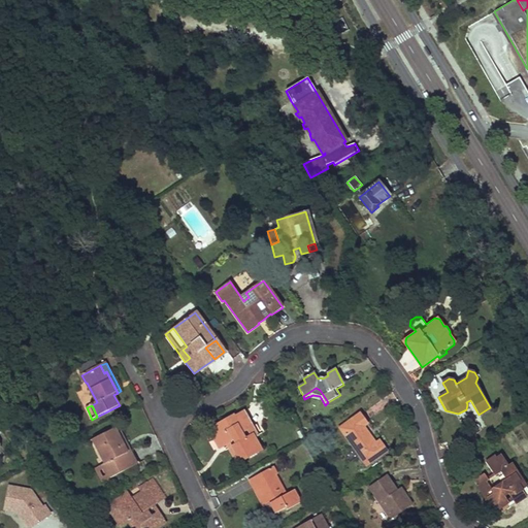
[(232,418),(207,431),(212,440),(215,439),(221,449),(226,446),(233,441),(235,446),(231,448),(240,464),(262,452),(254,438),(261,434),(256,425),(252,427),(243,413),(233,419),(232,418)]
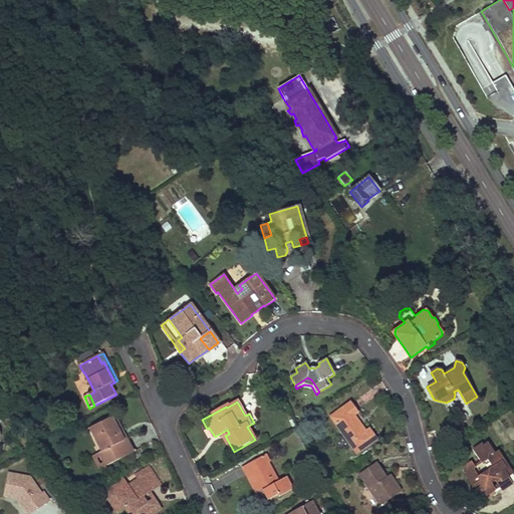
[(349,403),(330,417),(357,454),(376,440),(367,428),(364,431),(359,424),(354,418),(358,415),(349,403)]
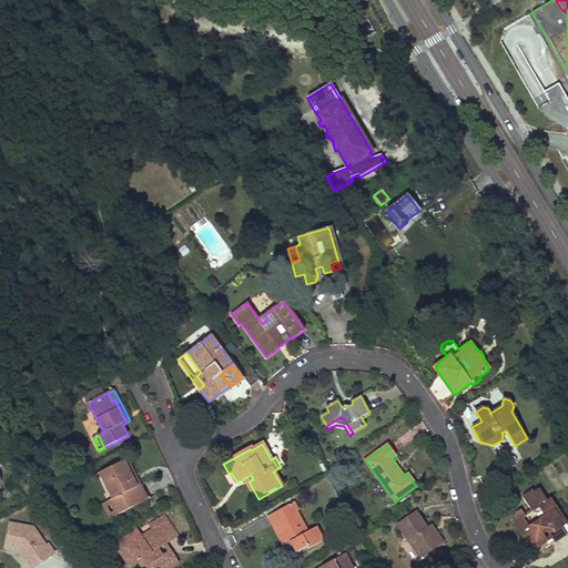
[(128,459),(100,473),(113,499),(112,500),(119,515),(148,500),(140,485),(128,459)]
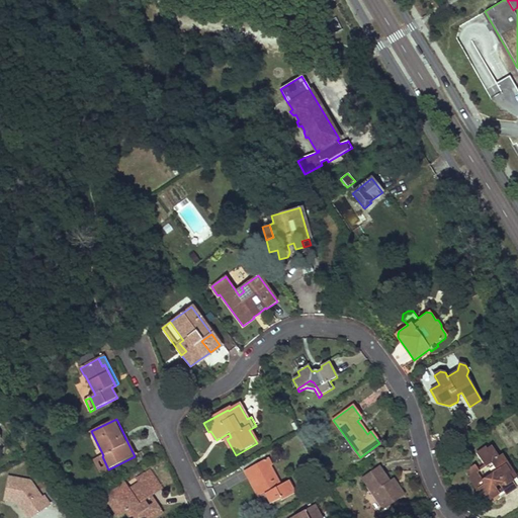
[(229,433),(222,437),(233,457),(236,455),(227,439),(231,437),(229,433)]
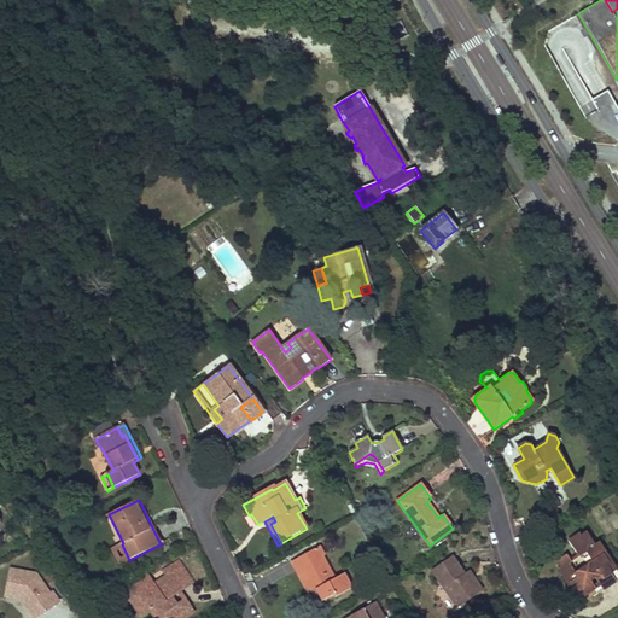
[(156,526),(152,528),(161,544),(164,542),(156,526)]
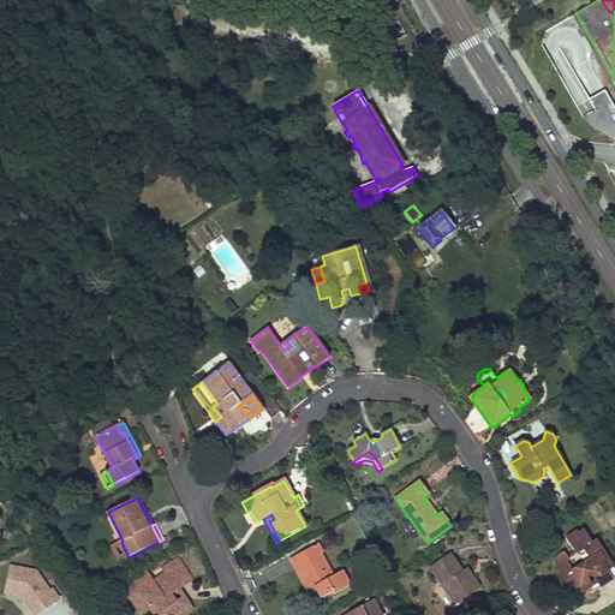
[(554,557),(557,563),(555,565),(562,577),(566,583),(568,580),(577,593),(589,586),(585,579),(591,575),(593,579),(602,574),(608,581),(614,577),(614,571),(602,550),(598,553),(591,543),(583,530),(578,533),(575,531),(565,538),(573,550),(566,555),(562,551),(554,557)]
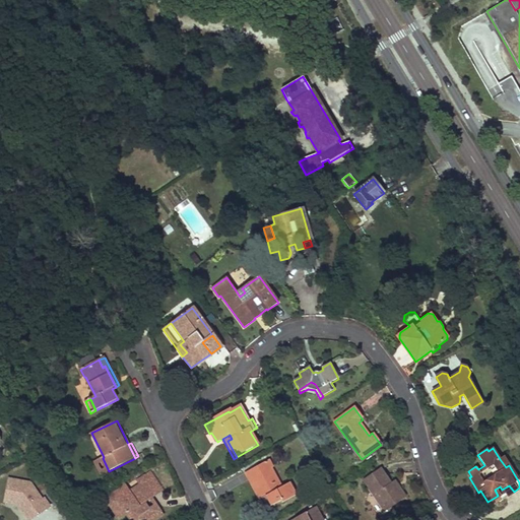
[(504,457),(500,459),(506,467),(509,465),(504,457)]
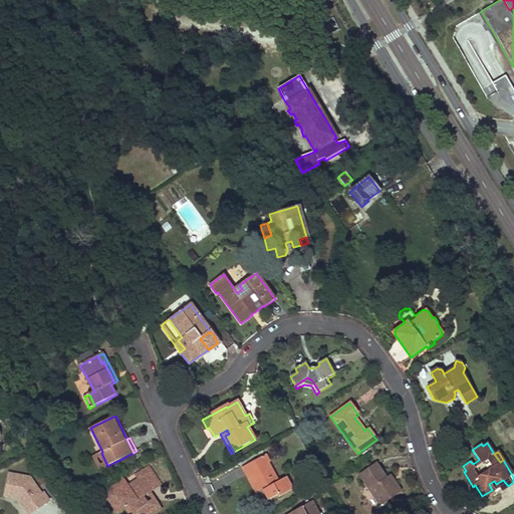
[(100,469),(107,466),(101,453),(94,456),(100,469)]
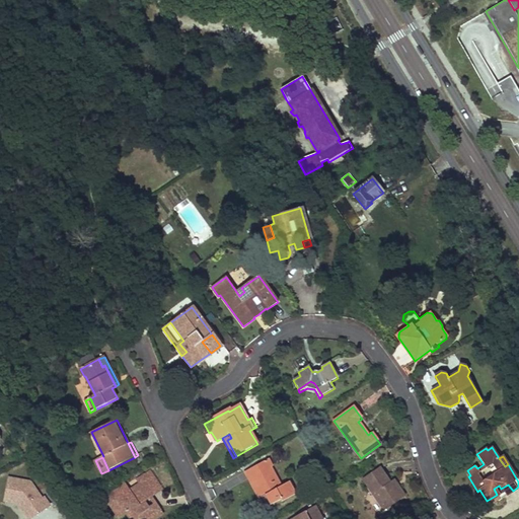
[(269,459),(250,469),(253,476),(251,478),(262,498),(267,495),(272,505),(282,500),(283,502),(294,496),(288,484),(281,488),(270,468),(273,467),(269,459)]
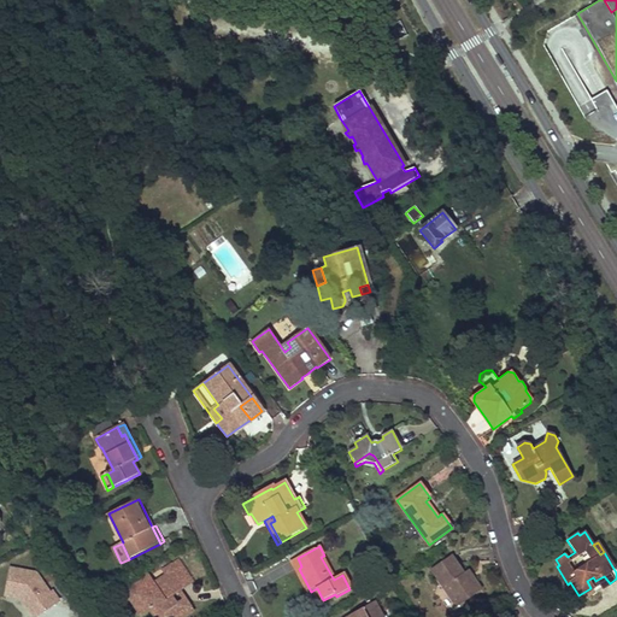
[(452,557),(432,570),(456,606),(476,592),(464,575),(452,557)]
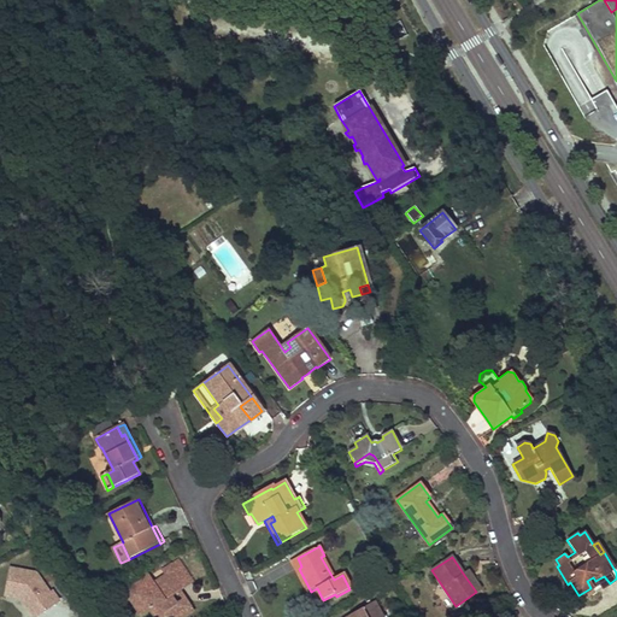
[(298,558),(291,562),(309,594),(311,592),(299,569),(301,566),(298,558)]
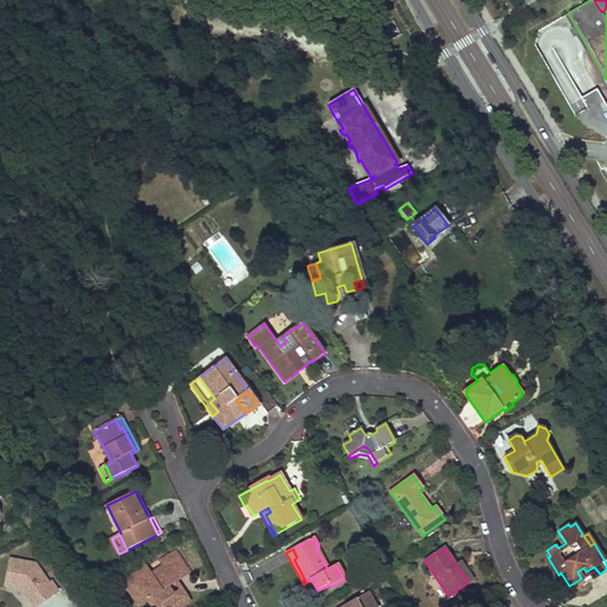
[(147,567),(133,576),(139,585),(131,590),(140,605),(148,599),(153,606),(171,606),(173,606),(180,606),(190,601),(181,590),(174,595),(168,586),(176,581),(189,573),(176,553),(163,561),(165,567),(152,575),(147,567)]
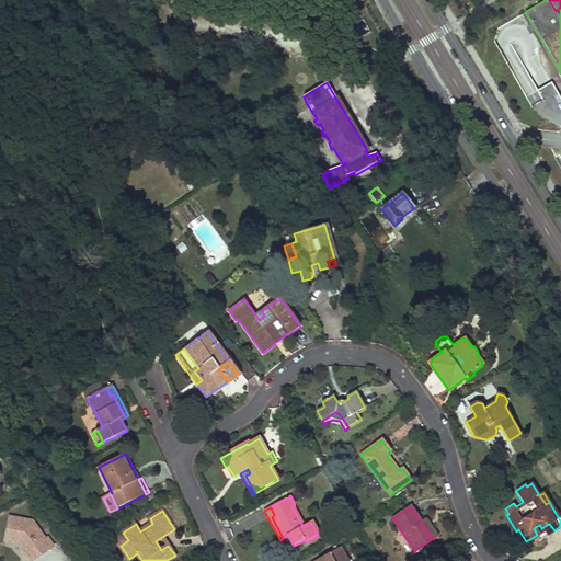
[(53,544),(47,536),(45,537),(32,519),(10,515),(6,539),(19,541),(32,559),(53,544)]
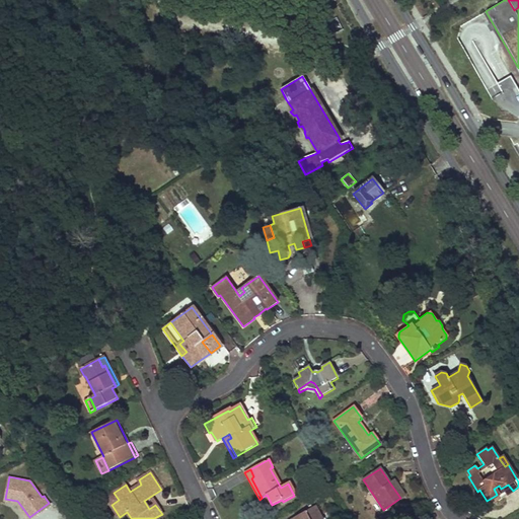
[(394,480),(390,484),(400,498),(404,496),(394,480)]
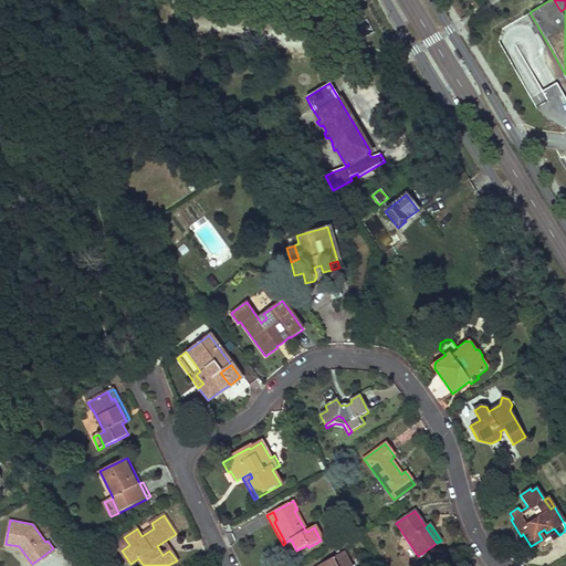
[(554,528),(546,533),(552,541),(559,535),(554,528)]
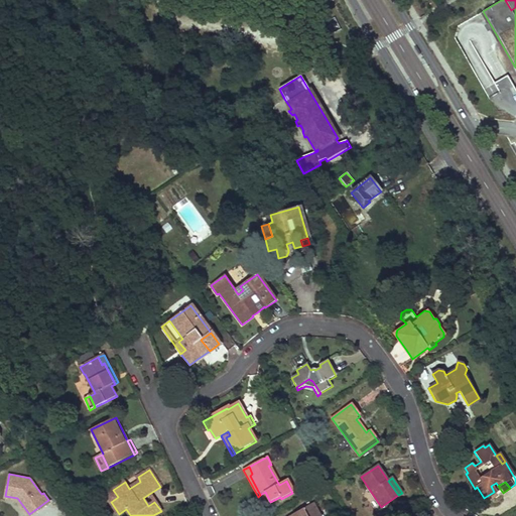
[(113,490),(106,494),(111,502),(118,497),(113,490)]
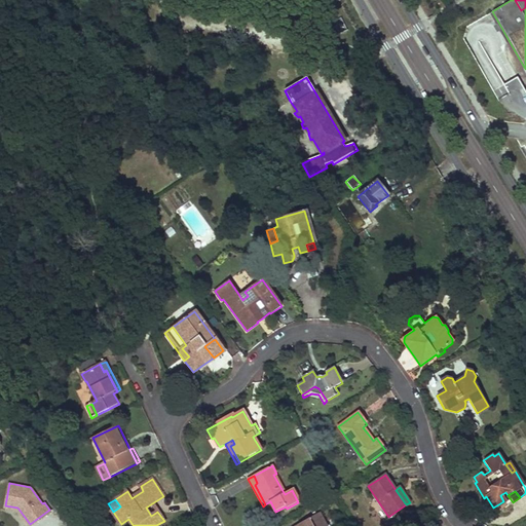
[(270,501),(265,504),(270,515),(275,512),(270,501)]
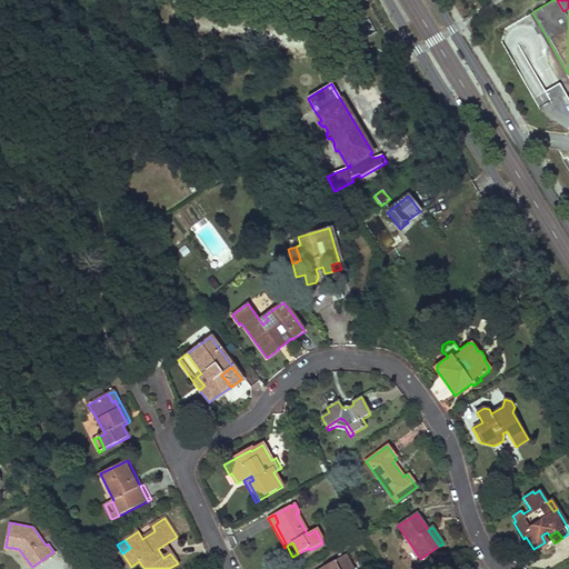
[(165,545),(158,549),(163,558),(170,553),(165,545)]
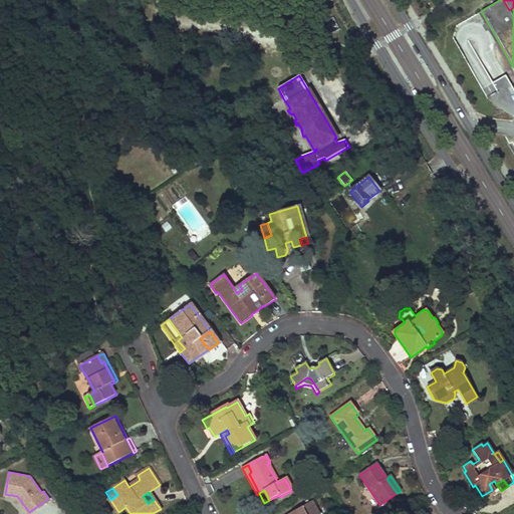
[(318,513),(312,502),(290,513),(318,513)]
